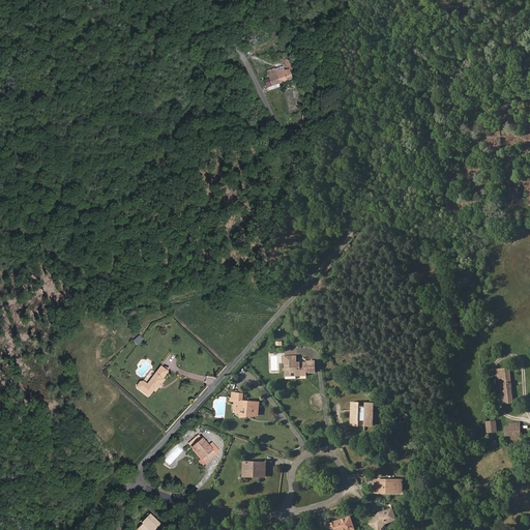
[(290,70),(294,69),(291,57),(283,60),(286,68),(289,67),(290,70)]
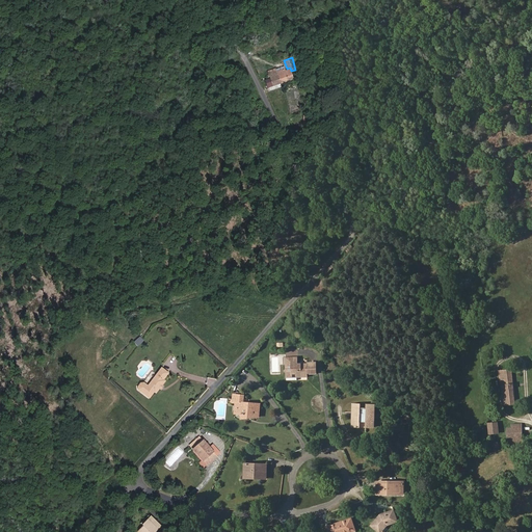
[(269,91),(281,87),(280,84),(281,83),(276,72),(275,70),(275,69),(267,71),(269,77),(265,79),(269,91)]
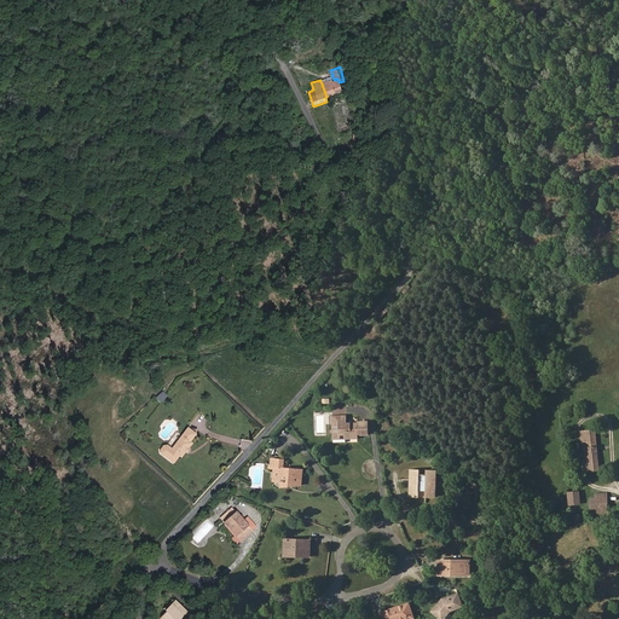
[(327,97),(341,92),(336,81),(331,82),(330,80),(322,84),(327,97)]
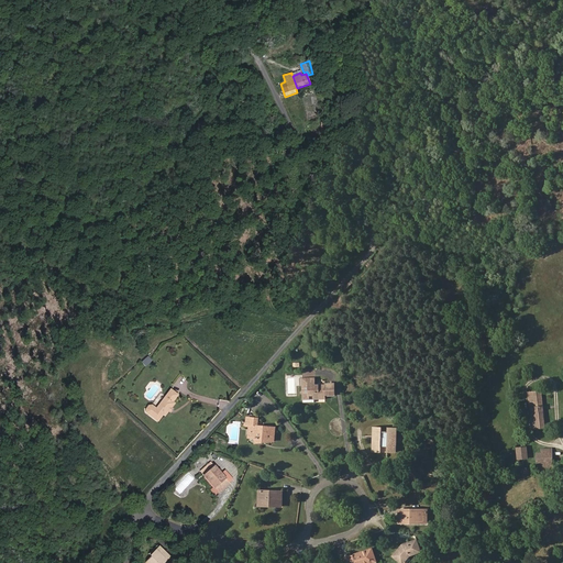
[(146,365),(153,360),(148,355),(142,361),(146,365)]
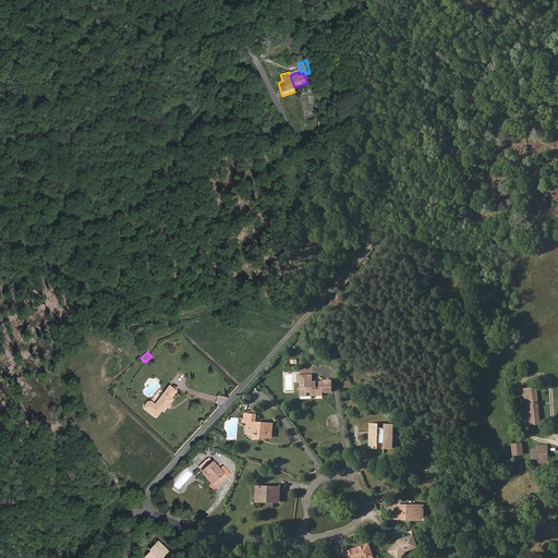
[(325,392),(331,392),(331,379),(322,380),(322,383),(312,383),(305,383),(305,375),(296,376),(296,384),(300,384),(300,388),(298,389),(300,391),(300,397),(312,396),(312,393),(322,393),(324,391),(325,392)]
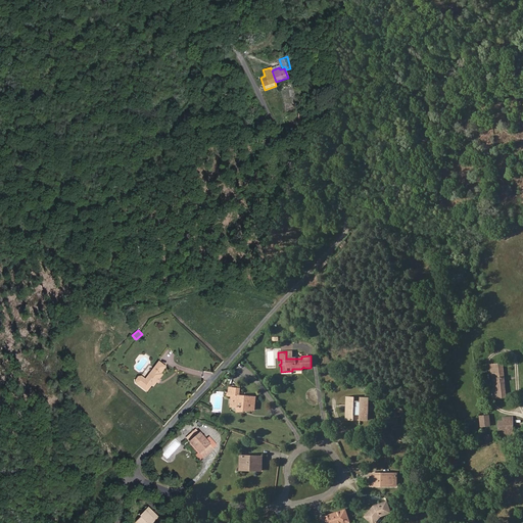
[(159,380),(158,379),(162,375),(160,374),(165,368),(158,362),(145,380),(141,377),(138,377),(135,380),(136,384),(146,392),(152,385),(153,386),(156,382),(156,383),(159,380)]
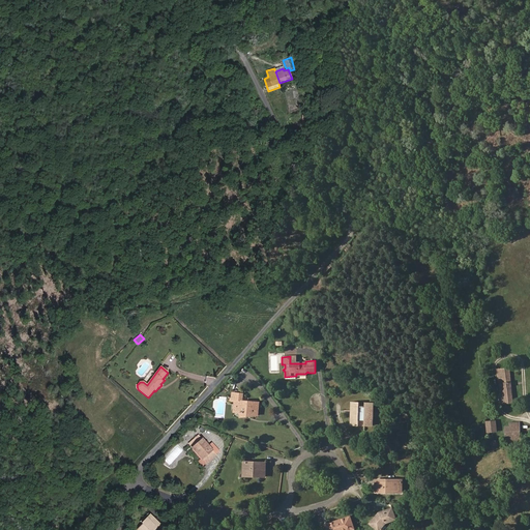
[(501,404),(513,403),(509,367),(497,369),(498,381),(502,381),(504,395),(500,395),(501,404)]
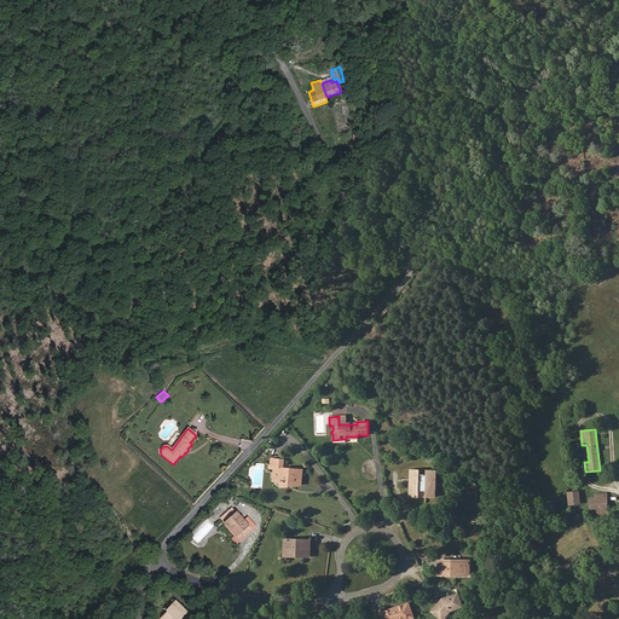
[(302,470),(283,468),(284,461),(271,458),(271,469),(275,469),(279,470),(279,475),(277,475),(277,481),(281,482),(281,487),(289,487),(289,482),(301,484),(302,470)]
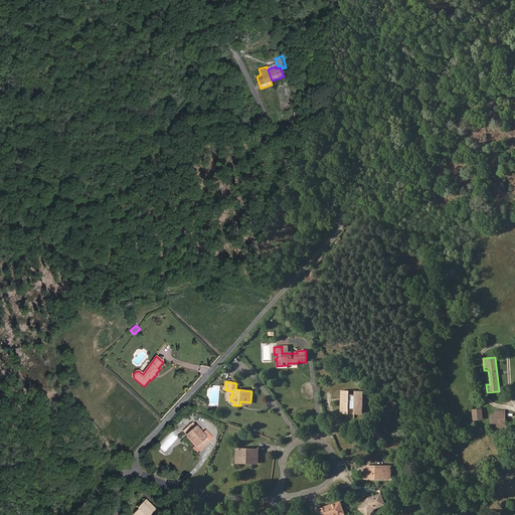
[(354,413),(362,413),(362,391),(355,391),(355,395),(349,395),(349,391),(341,391),(341,413),(348,413),(349,408),(354,408),(354,413)]
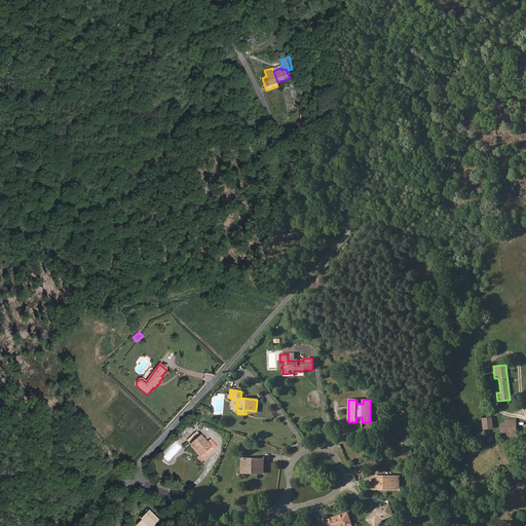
[(516,438),(516,433),(515,419),(506,420),(506,424),(502,424),(503,439),(516,438)]
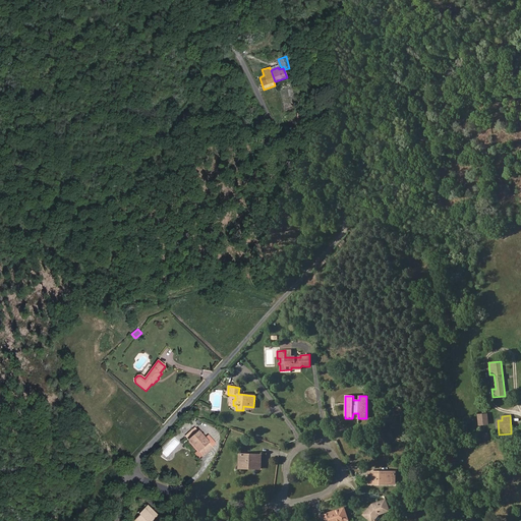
[(208,443),(205,440),(197,431),(197,432),(194,428),(185,437),(188,441),(197,452),(195,454),(198,458),(201,455),(203,457),(206,453),(206,452),(208,451),(209,451),(205,446),(208,443)]
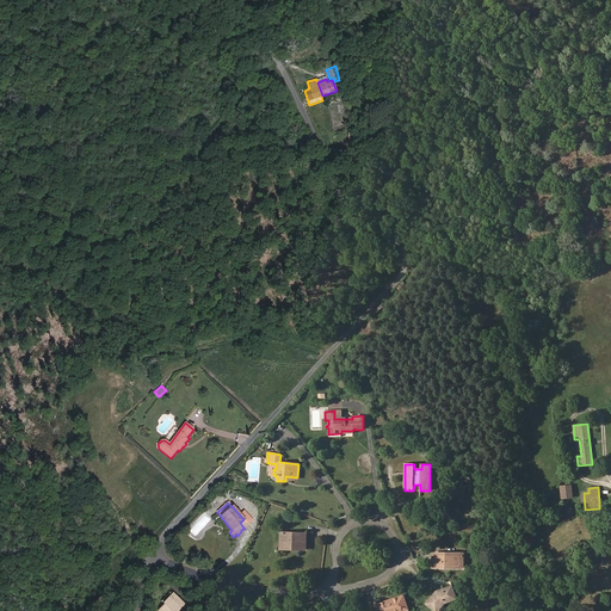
[(247,524),(251,520),(244,512),(240,516),(244,519),(240,523),(245,529),(248,525),(247,524)]
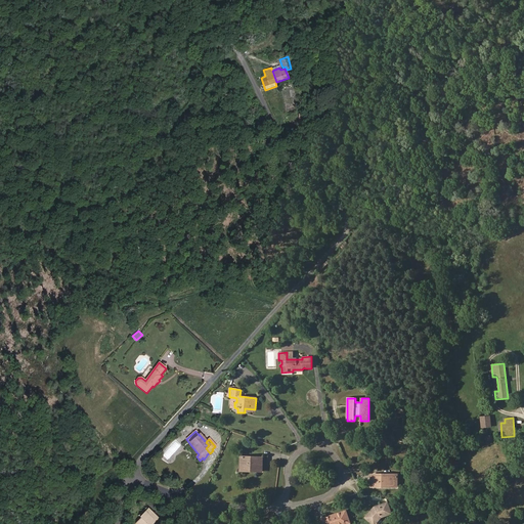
[(241,456),(241,471),(257,472),(257,470),(244,470),(244,456),(241,456)]
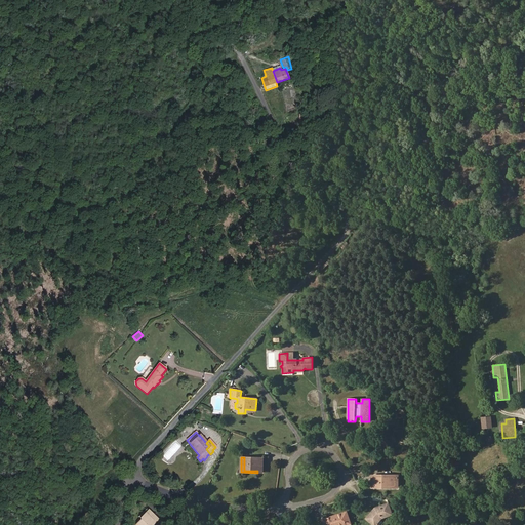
[(257,473),(263,473),(263,458),(244,457),(244,471),(257,471),(257,473)]
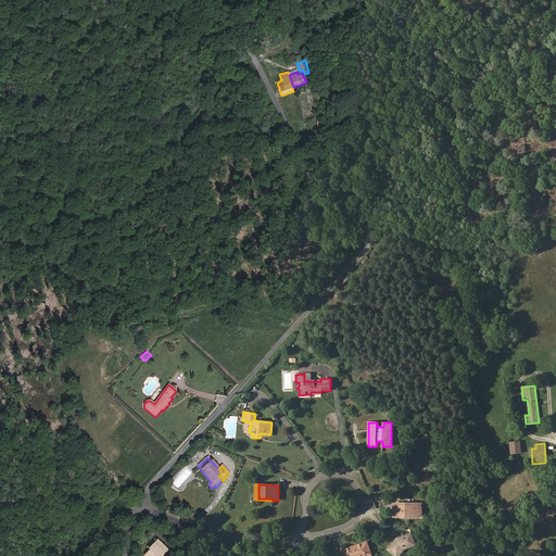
[(394,517),(416,517),(416,508),(421,508),(421,504),(394,504),(394,517)]
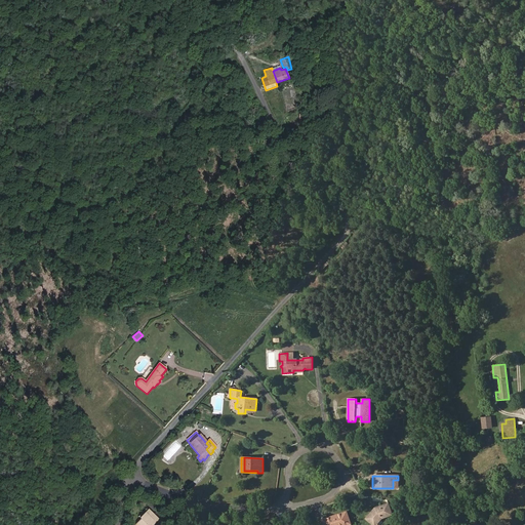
[(381,519),(392,515),(389,503),(375,508),(366,519),(372,524),(378,519),(380,521),(381,519)]
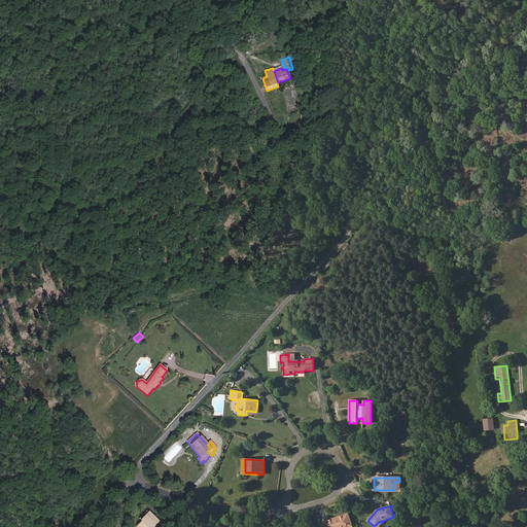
[(137,526),(152,526),(159,522),(146,511),(139,519),(142,522),(137,526)]
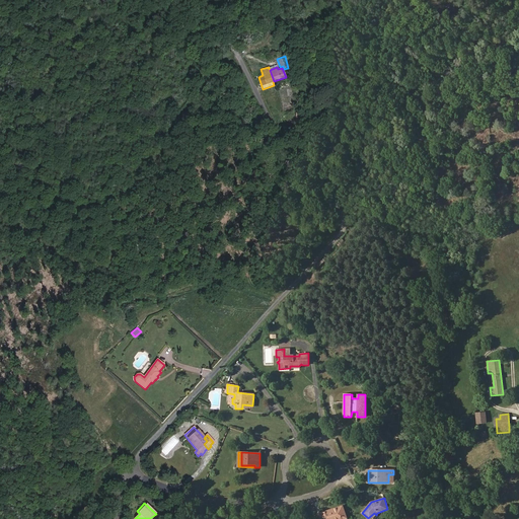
[(343,518),(347,518),(343,506),(318,514),(319,518),(343,518)]
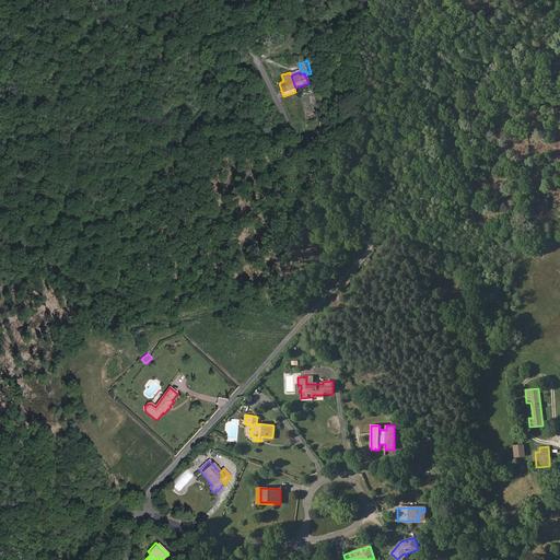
All buildings are outlined.
